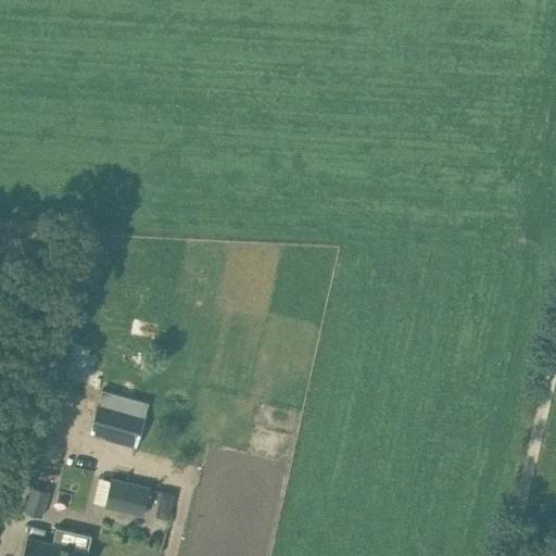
[(61,247),(61,231),(48,230),(48,247),(61,247)]
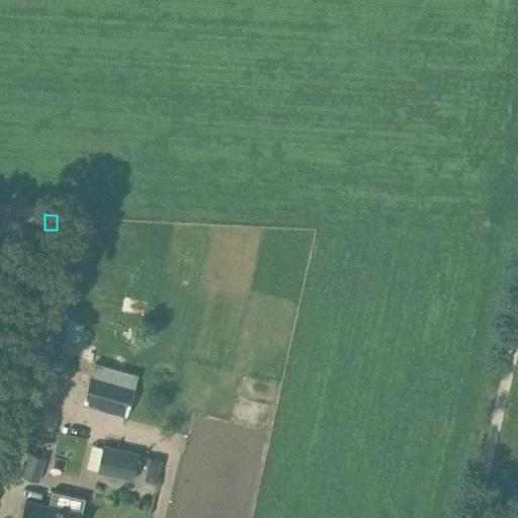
[(57,292),(53,309),(64,312),(68,294),(57,292)]
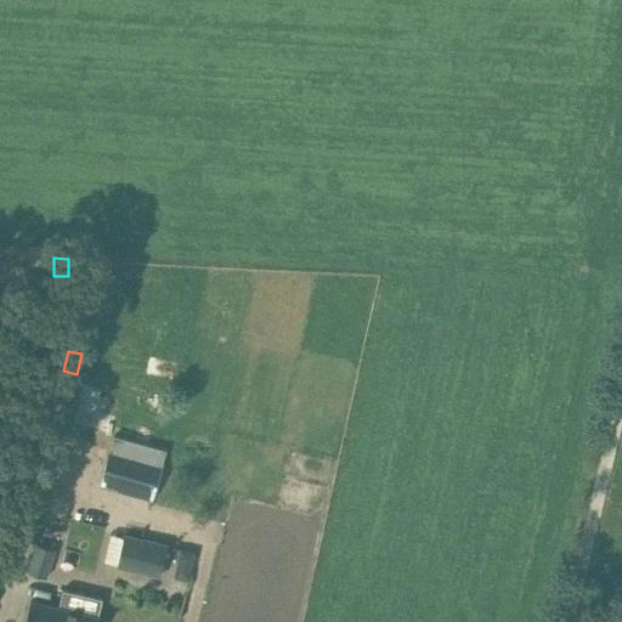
[(160,395),(157,411),(169,413),(171,397),(160,395)]
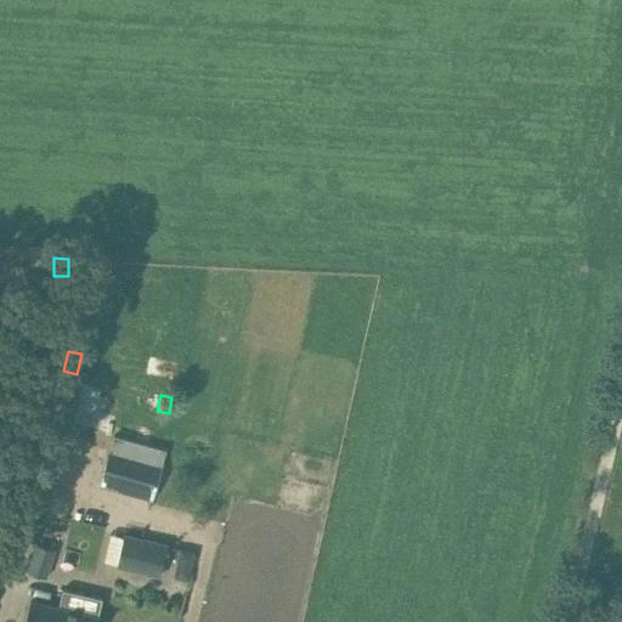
[(154,501),(165,463),(146,458),(148,447),(135,444),(131,453),(112,447),(101,486),(154,501)]
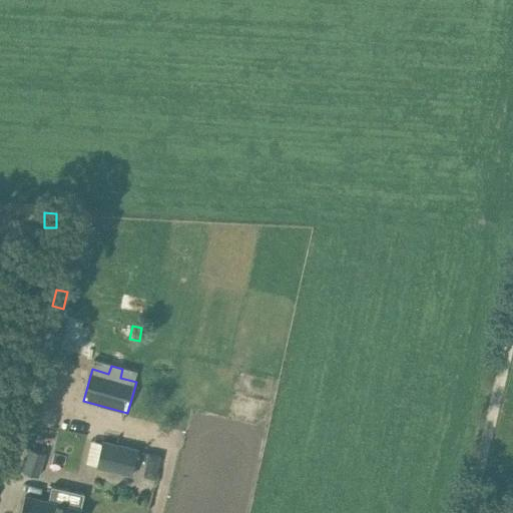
[(140,449),(103,440),(97,468),(134,476),(140,449)]
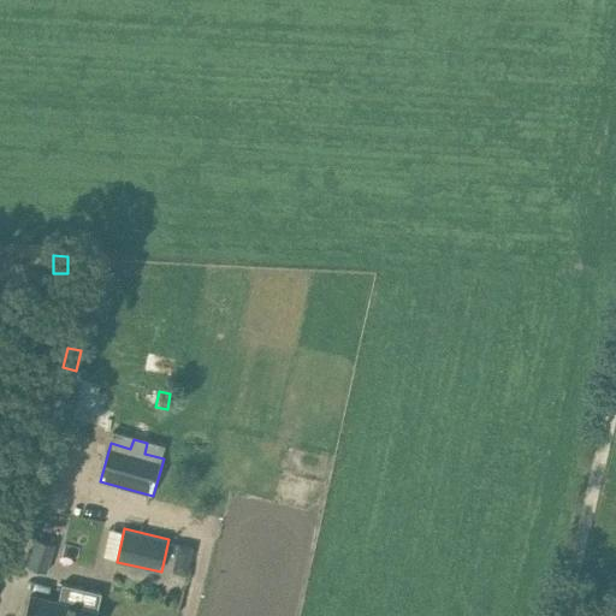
[(39,539),(29,567),(47,573),(55,545),(39,539)]
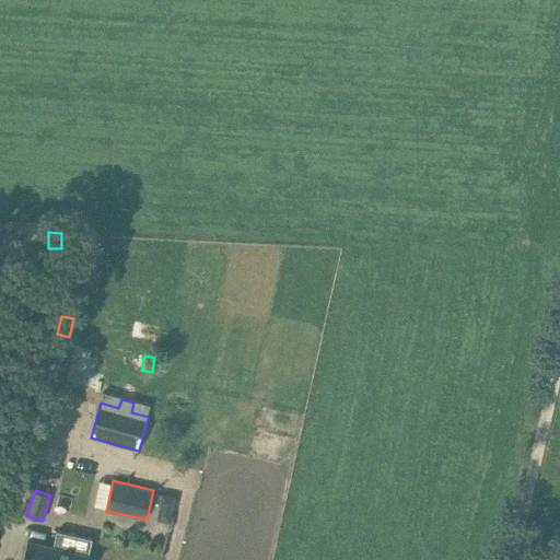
[(88,559),(93,539),(57,531),(53,548),(27,543),(22,559),(88,559)]
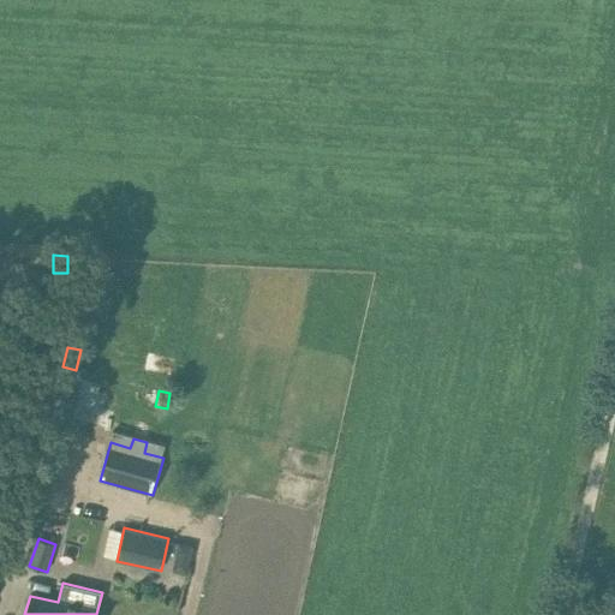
All buildings are outlined.
